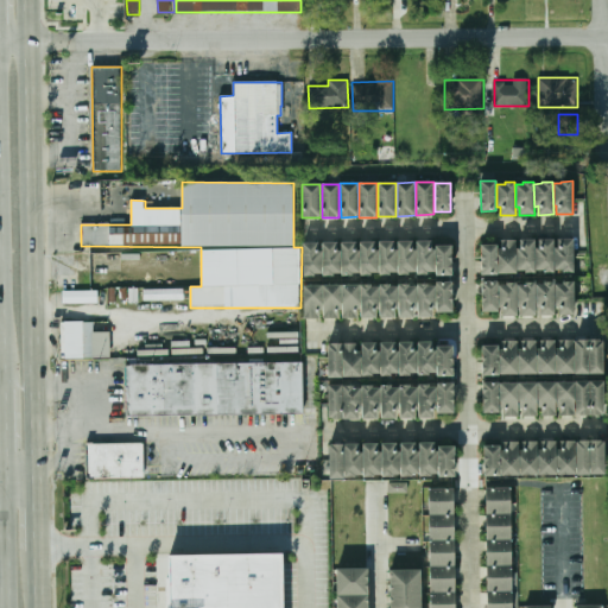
[(498,273),(517,273),(515,239),(500,240),(500,248),(498,248),(498,273)]
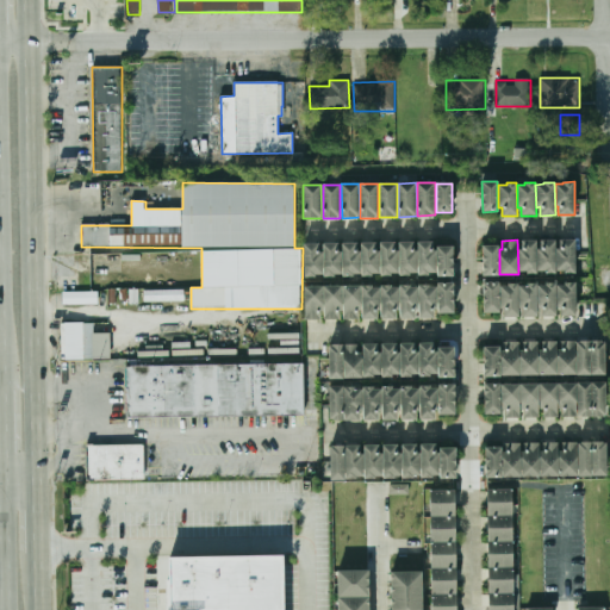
[(518,272),(526,272),(526,274),(536,274),(536,240),(521,240),(521,248),(518,249),(518,272)]
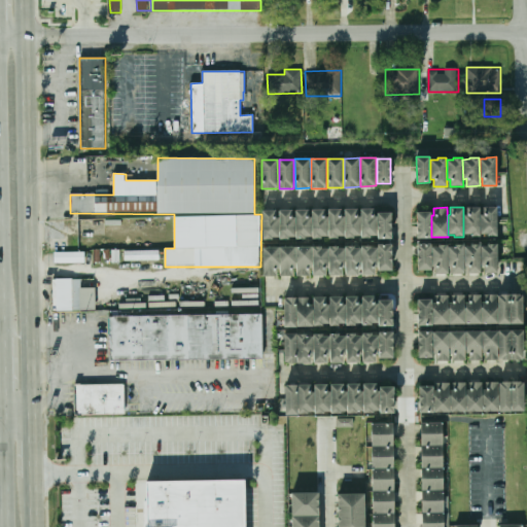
[(464,235),(470,235),(470,237),(480,237),(480,207),(466,207),(466,214),(463,214),(464,235)]
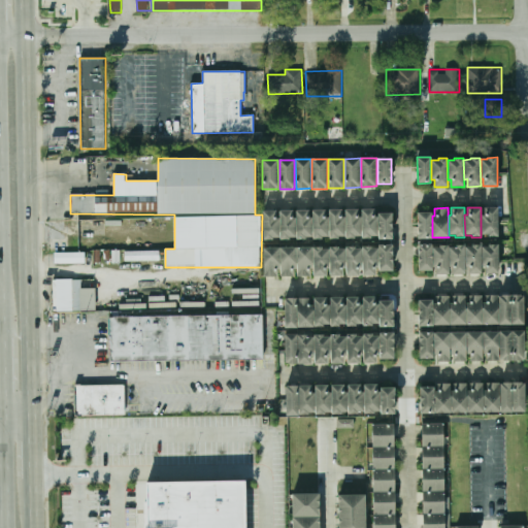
[(482,234),(488,234),(488,237),(498,237),(497,207),(484,207),(484,216),(481,216),(482,234)]
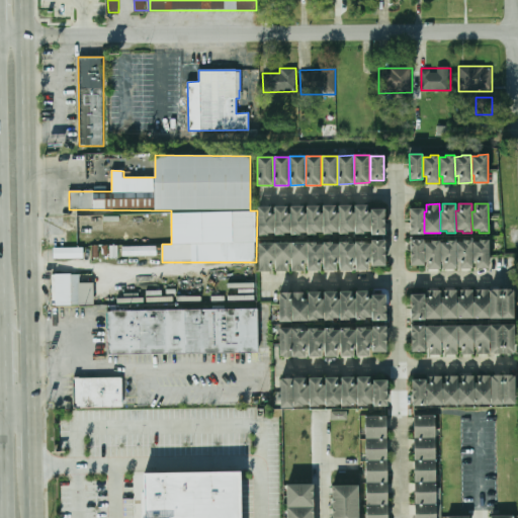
[(370,232),(364,232),(364,234),(355,234),(355,205),(367,204),(367,212),(369,212),(370,232)]
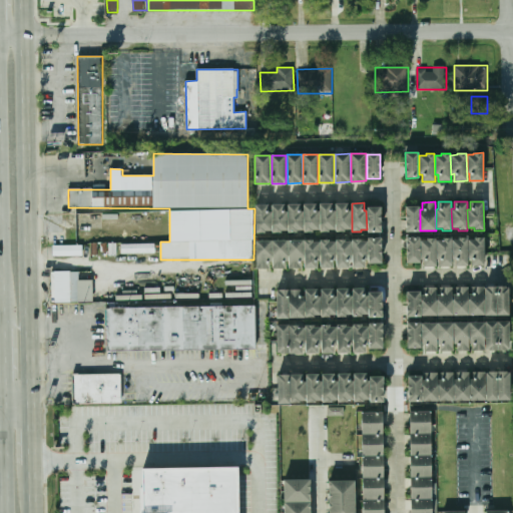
[(335,230),(329,230),(329,232),(320,232),(319,204),(331,203),(332,211),(334,211),(335,230)]
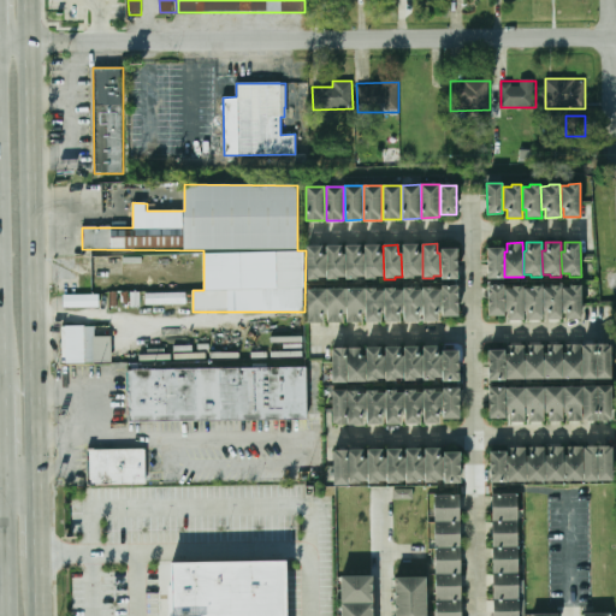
[(421,277),(414,277),(414,278),(403,278),(403,244),(418,244),(418,254),(421,254),(421,277)]
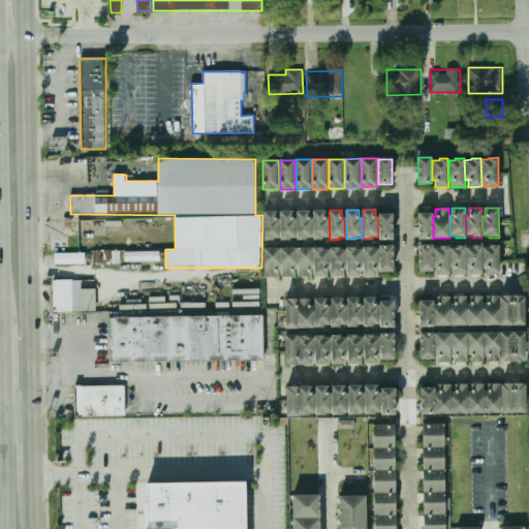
[(279,239),(274,239),(274,240),(265,241),(263,212),(276,211),(276,219),(279,219),(279,239)]
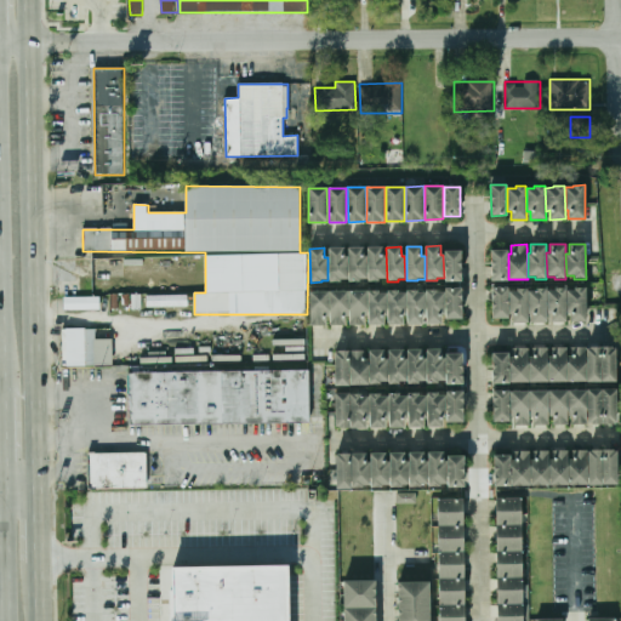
[(347,279),(340,280),(341,281),(329,281),(329,248),(343,248),(343,257),(347,257),(347,279)]
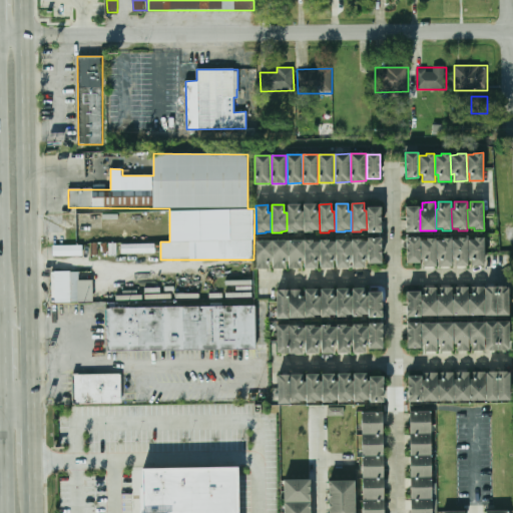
[(303,230),(297,230),(297,232),(288,232),(288,204),(300,204),(300,211),(302,211),(303,230)]
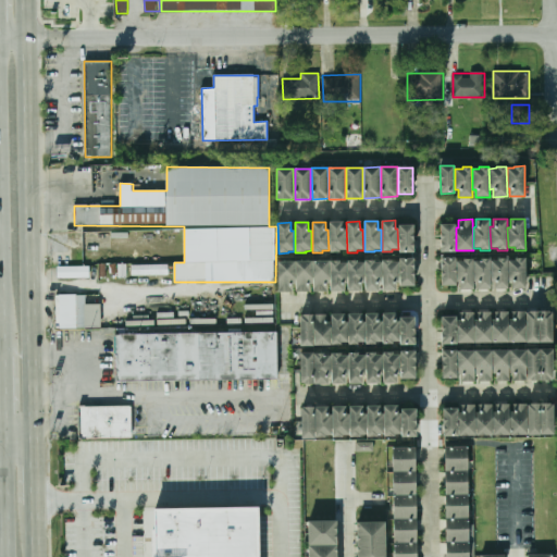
[(346,250),(339,250),(339,252),(330,252),(330,222),(343,222),(343,230),(346,230),(346,250)]
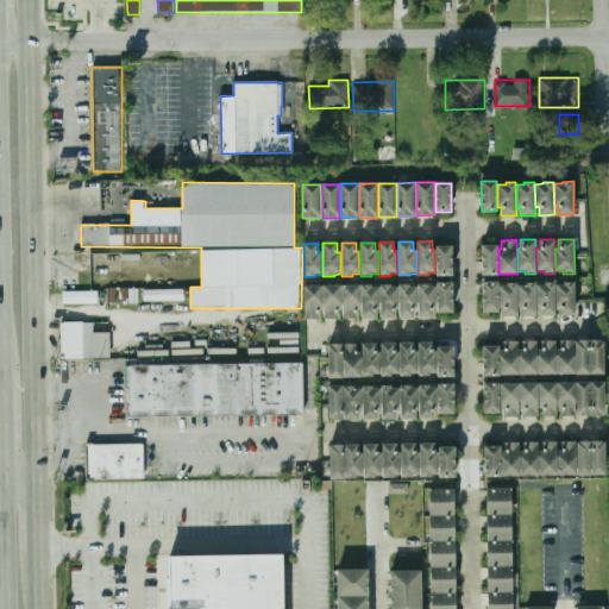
[(435,245),(452,245),(452,276),(437,276),(435,245)]
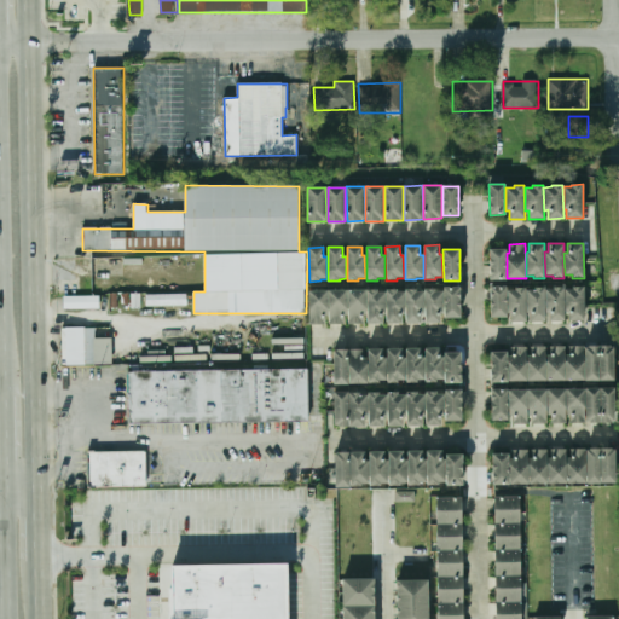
[(490,281),(505,279),(505,249),(489,249),(490,281)]
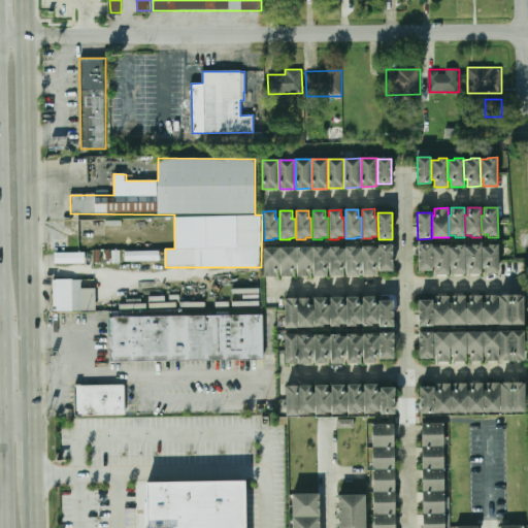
[(418,270),(432,270),(432,243),(418,244),(418,270)]
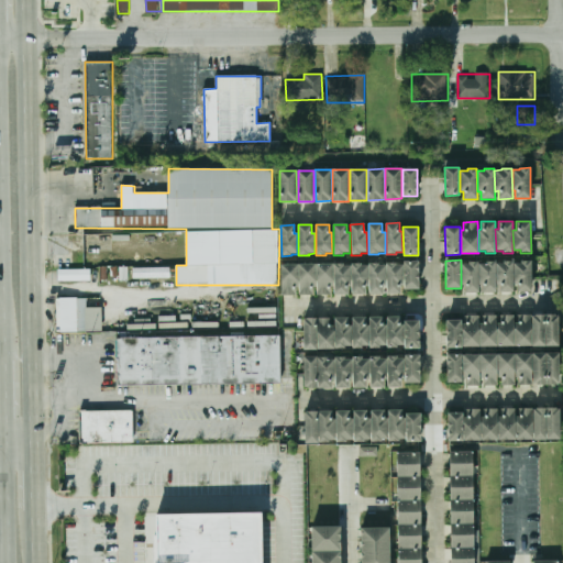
[(404,261),(418,261),(419,289),(404,289),(404,261)]
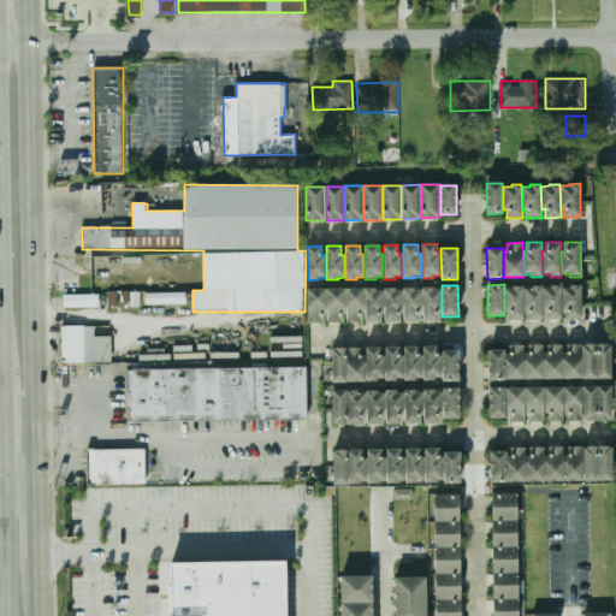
[(508,320),(523,320),(522,285),(513,285),(513,289),(504,289),(504,312),(508,312),(508,320)]
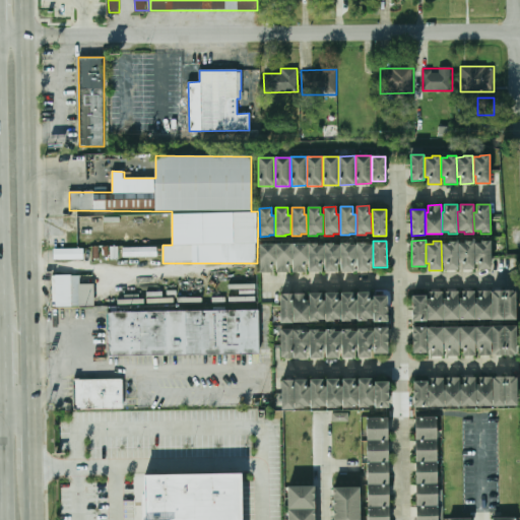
[(445,270),(458,269),(457,241),(449,241),(449,244),(442,244),(442,263),(445,263),(445,270)]
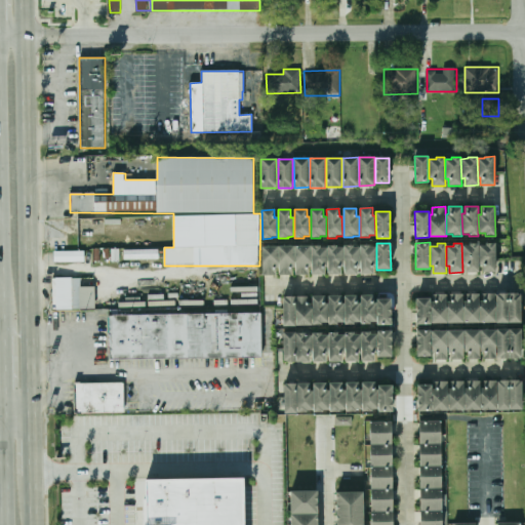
[(466,272),(479,272),(478,243),(469,243),(469,245),(462,246),(462,265),(466,265),(466,272)]
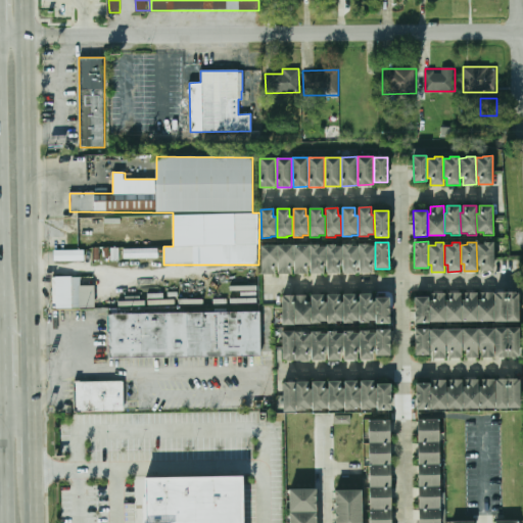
[(493,271),(493,242),(483,242),(483,244),(477,244),(477,264),(480,264),(480,271),(493,271)]
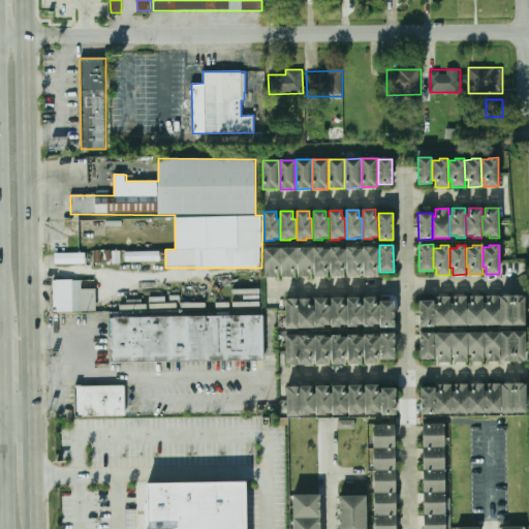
[(347,276),(347,246),(355,246),(355,249),(363,249),(363,269),(360,269),(360,276),(347,276)]
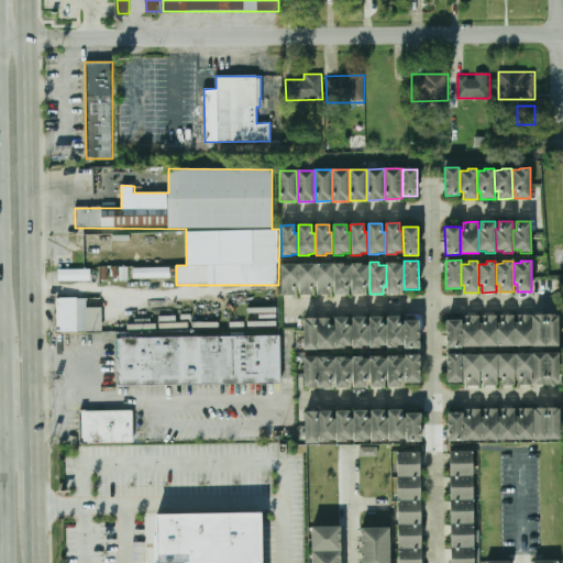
[(386,294),(386,262),(396,262),(396,265),(403,265),(403,286),(400,286),(400,294),(386,294)]
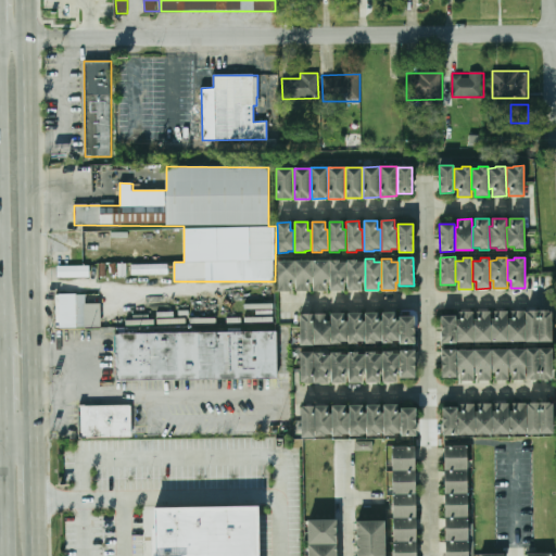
[(329,291),(329,260),(339,260),(339,263),(345,262),(345,282),(343,282),(343,291),(329,291)]
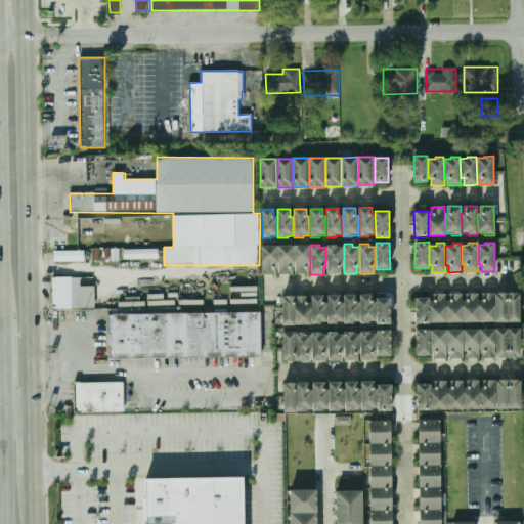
[(326,274),(326,245),(336,245),(336,248),(342,248),(342,266),(340,266),(340,274),(326,274)]
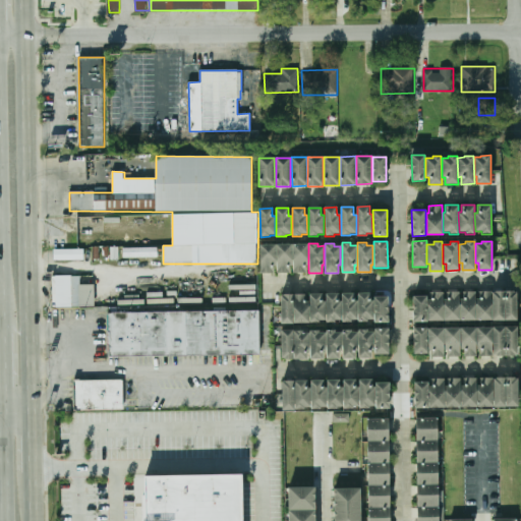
[(262,244),(276,244),(276,265),(275,265),(275,274),(262,274),(262,244)]
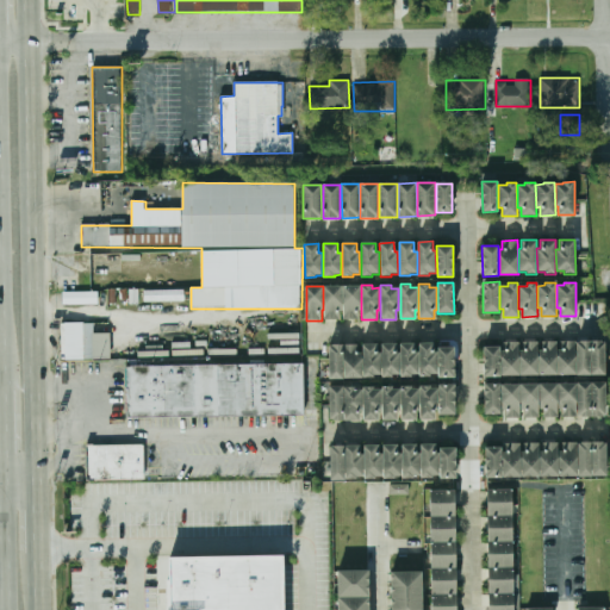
[(325,286),(342,286),(342,310),(341,310),(341,319),(325,321),(325,286)]
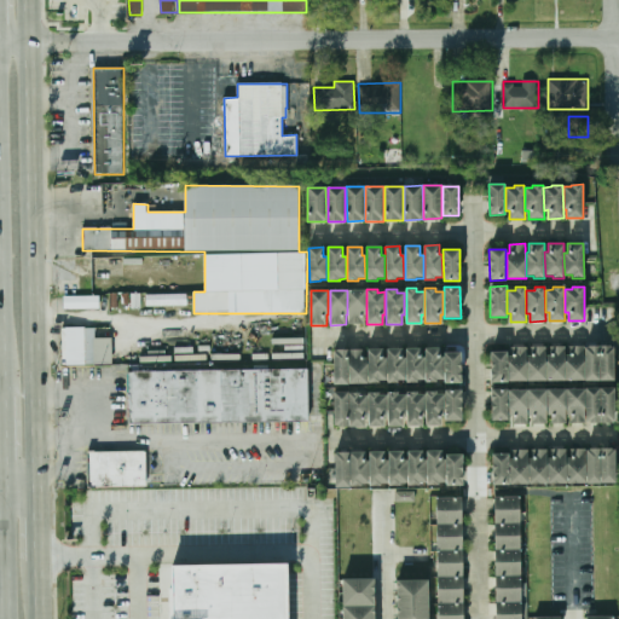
[(348,290),(365,290),(365,314),(364,314),(364,325),(348,325),(348,290)]
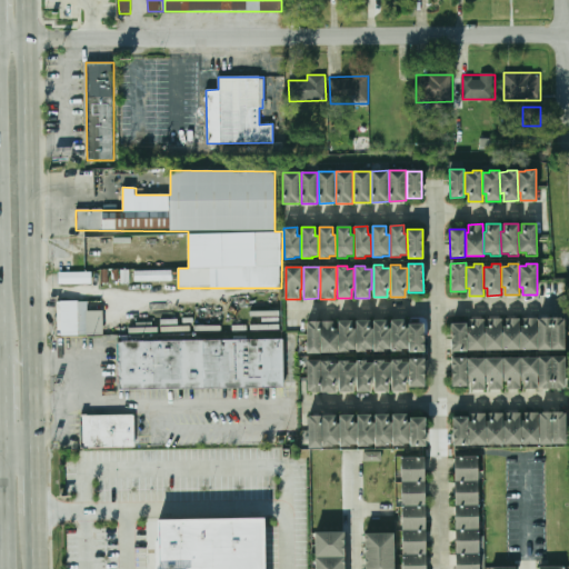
[(171,269),(133,270),(135,281),(172,280),(171,269)]
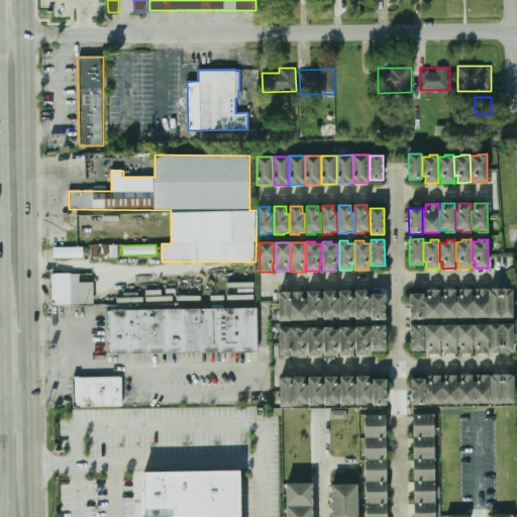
[(83,248),(54,248),(54,257),(83,257),(83,248)]
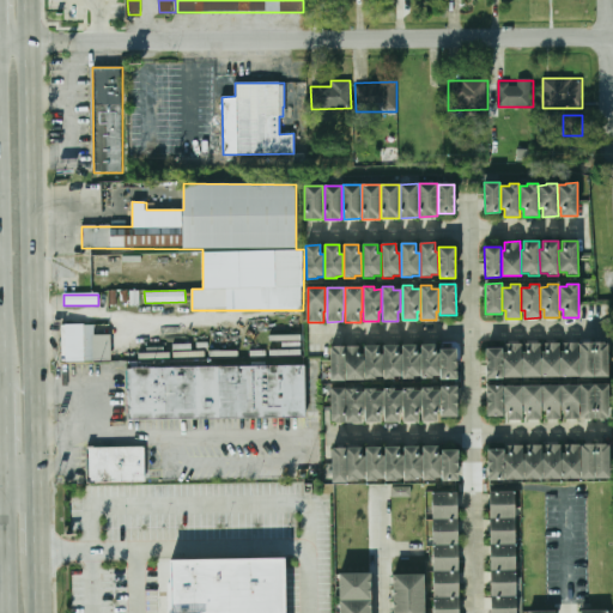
[(64,325),(64,362),(110,362),(110,334),(97,334),(97,325),(64,325)]
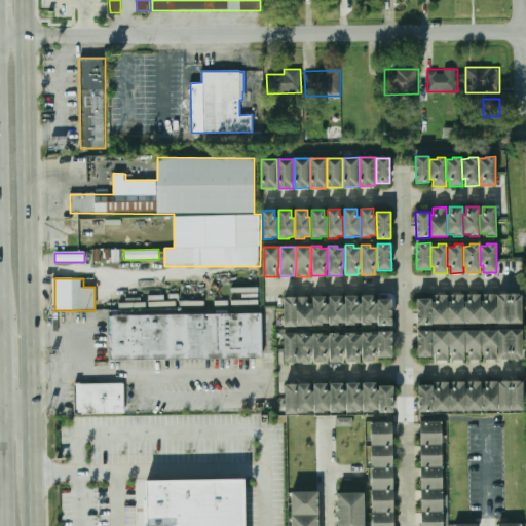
[(448,324),(463,324),(463,307),(463,294),(450,295),(451,302),(448,302),(448,324)]
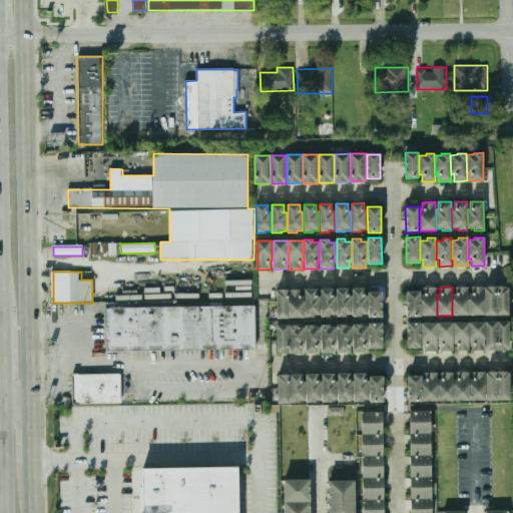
[(453,316),(468,316),(468,300),(468,287),(455,287),(455,294),(453,294),(453,316)]
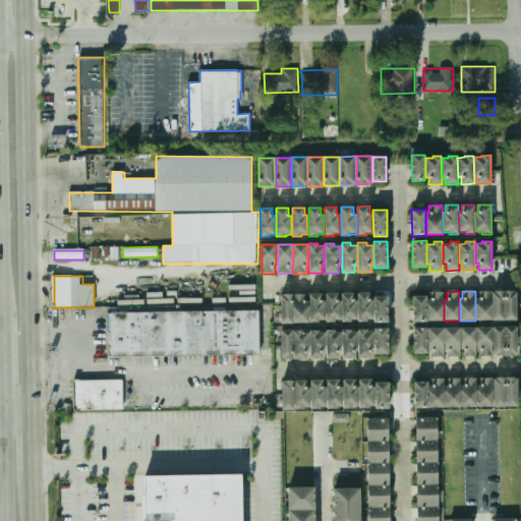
[(476,321),(491,320),(491,291),(478,291),(478,298),(476,298),(476,321)]
